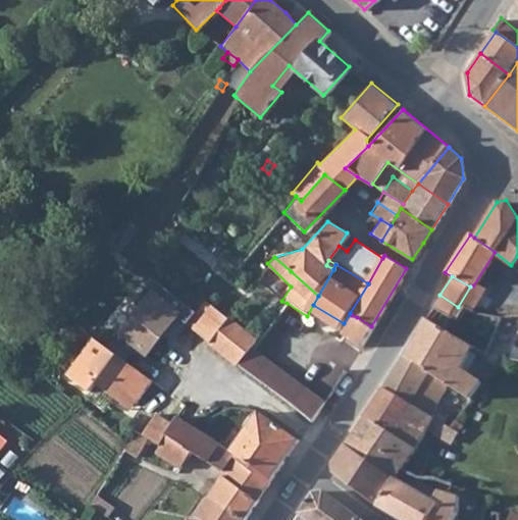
[(185,323),(194,311),(190,308),(151,277),(132,302),(137,306),(115,332),(144,357),(176,316),(185,323)]
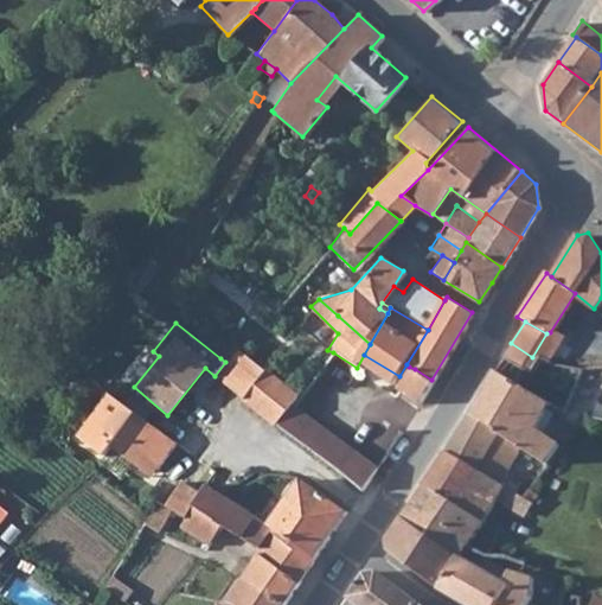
[(532,357),(511,343),(503,357),(525,369),(532,357)]
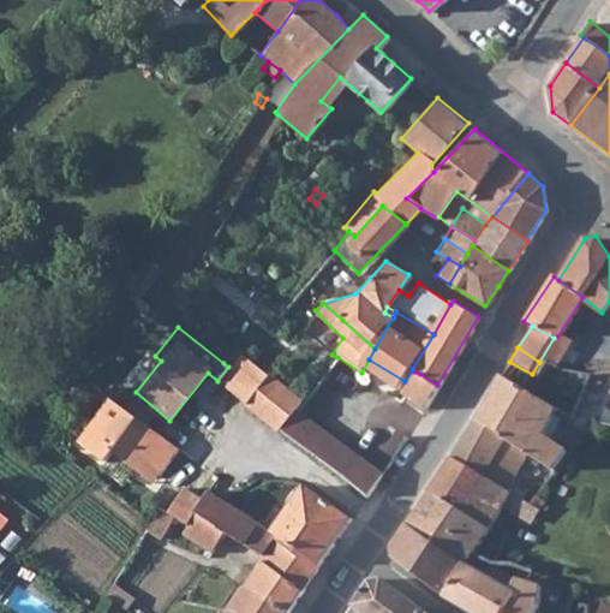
[(249,361),(239,353),(228,367),(217,381),(226,387),(249,361)]
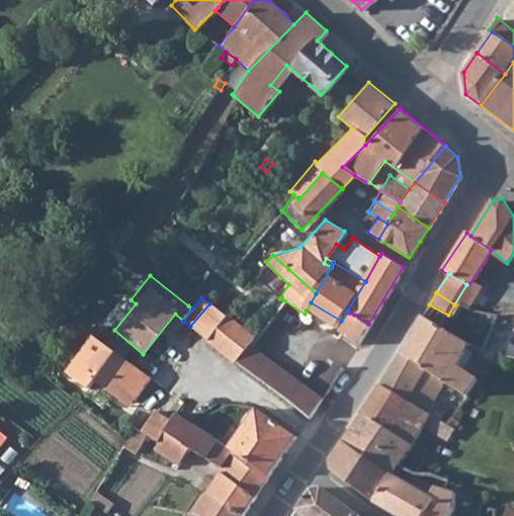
[(209,304),(190,326),(196,331),(205,339),(225,315),(209,304)]
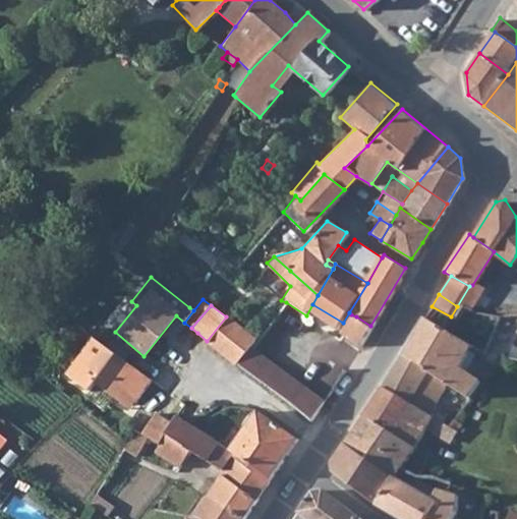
[(424,319),(464,341),(475,311),(457,306),(451,316),(432,306),(424,319)]
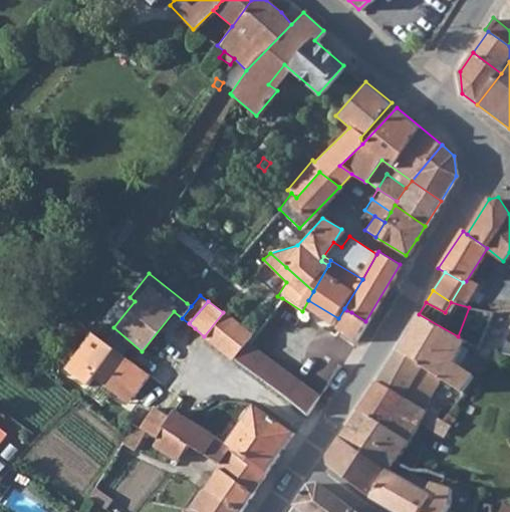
[(346,310),(344,308),(338,318),(340,320),(346,310)]
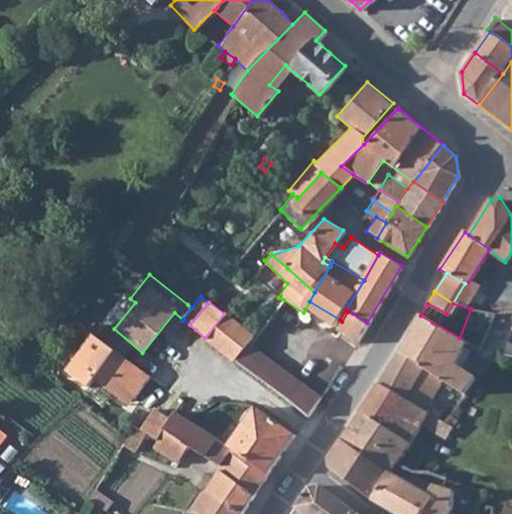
[(205,338),(233,360),(252,336),(224,313),(205,338)]
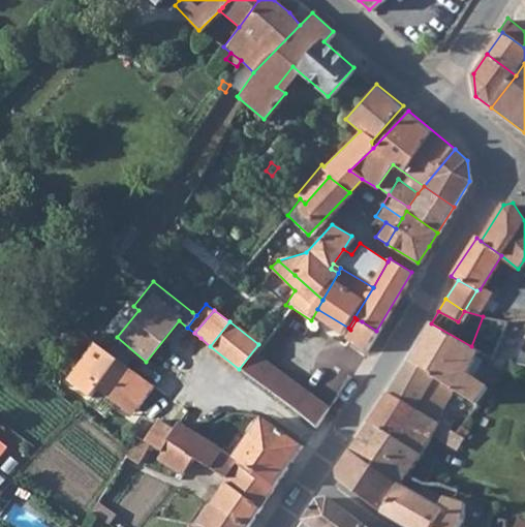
[(348,341),(364,350),(376,331),(362,321),(348,341)]
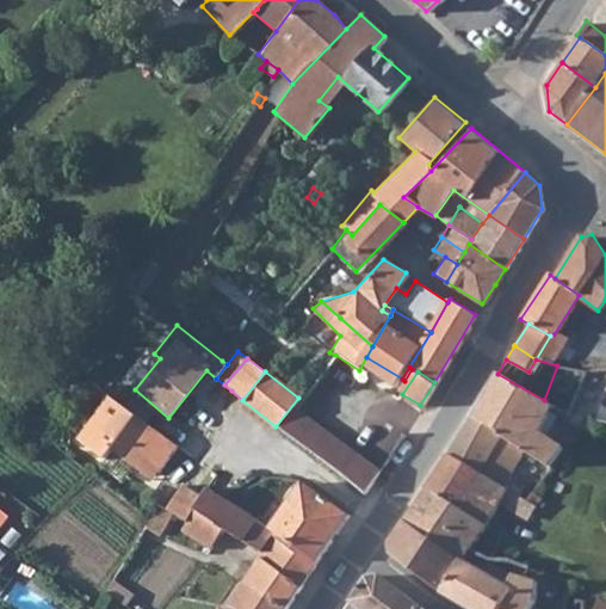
[(499,435),(520,448),(549,466),(562,446),(532,428),(548,403),(544,400),(498,374),(474,413),(499,430),(499,435)]
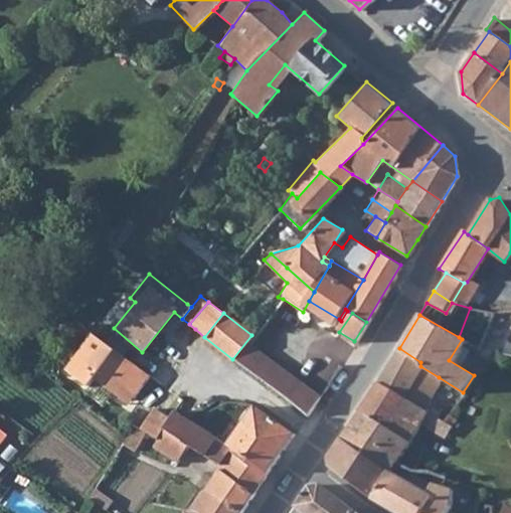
[(336,337),(351,346),(354,341),(339,332),(336,337)]
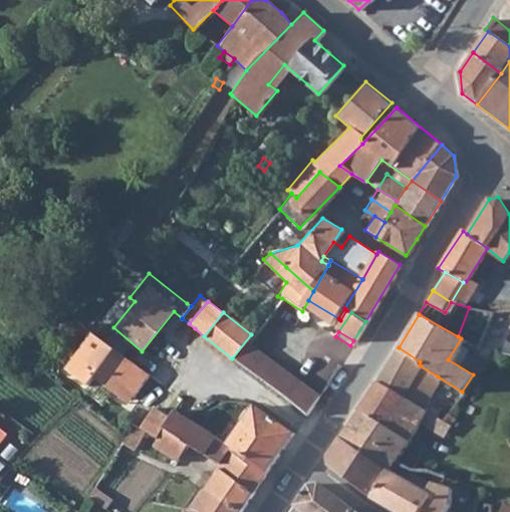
[(147,373),(90,332),(64,368),(86,385),(92,377),(121,399),(125,392),(131,396),(147,373)]
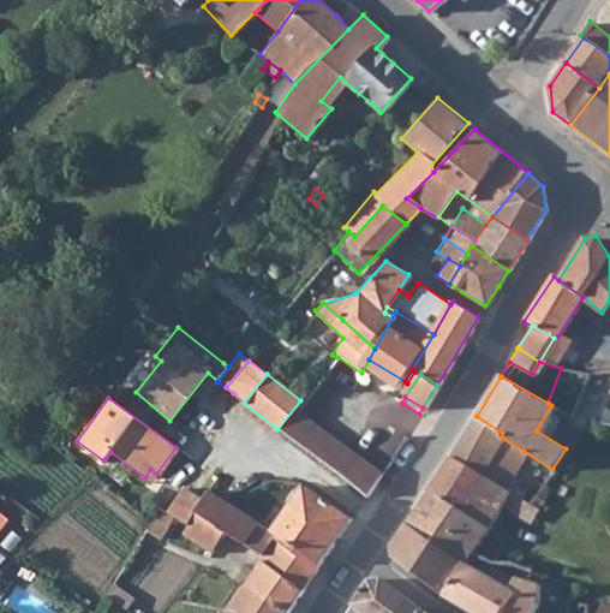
[(609,408),(602,406),(598,421),(609,423),(609,408)]
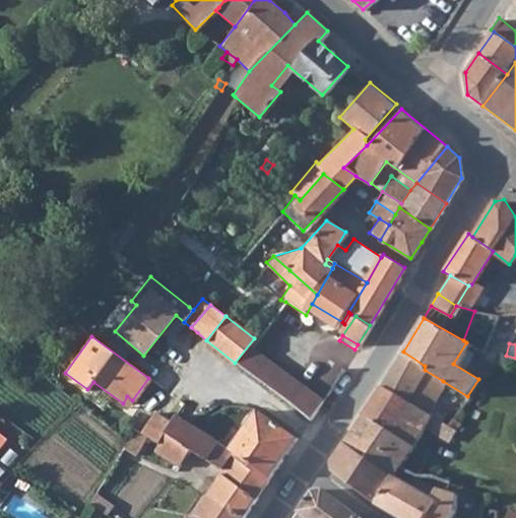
[(303,388),(250,346),(238,363),(291,402),(303,388)]
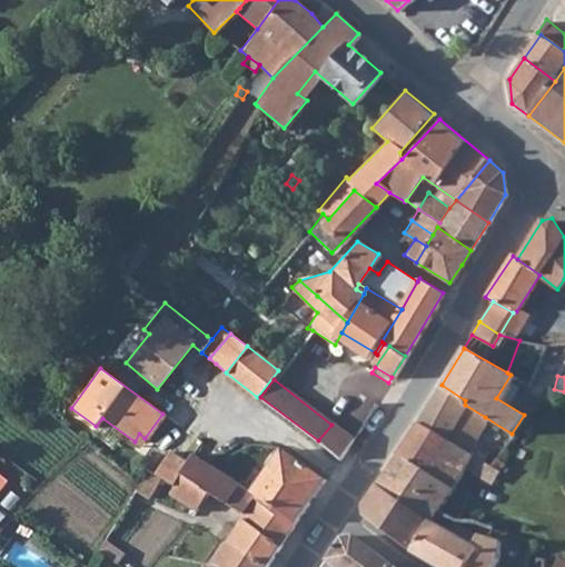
[(416,424),(442,385),(437,383),(413,420),(416,424)]
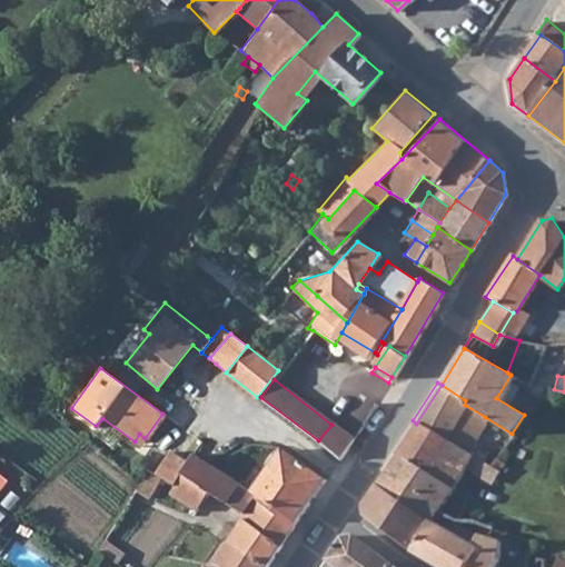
[(444,439),(454,420),(476,431),(485,417),(465,405),(465,400),(442,385),(416,424),(444,439)]
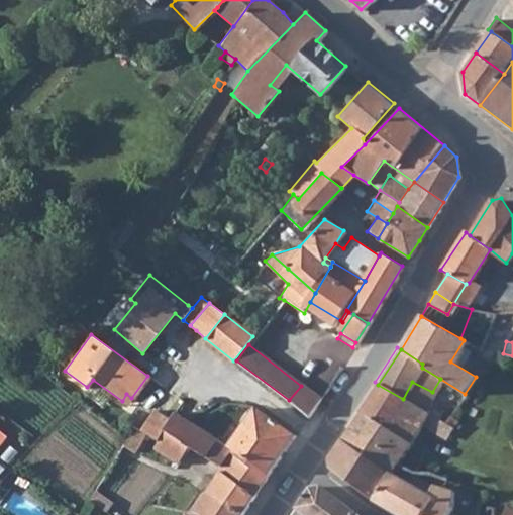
[(412,382),(403,399),(424,411),(433,394),(432,392),(412,382)]
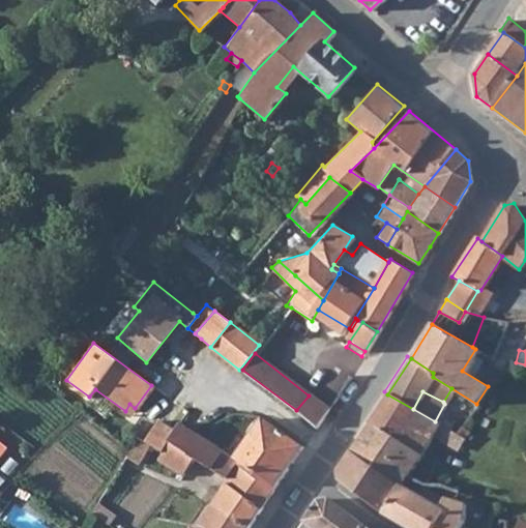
[(413,409),(387,394),(369,421),(399,437),(413,409)]
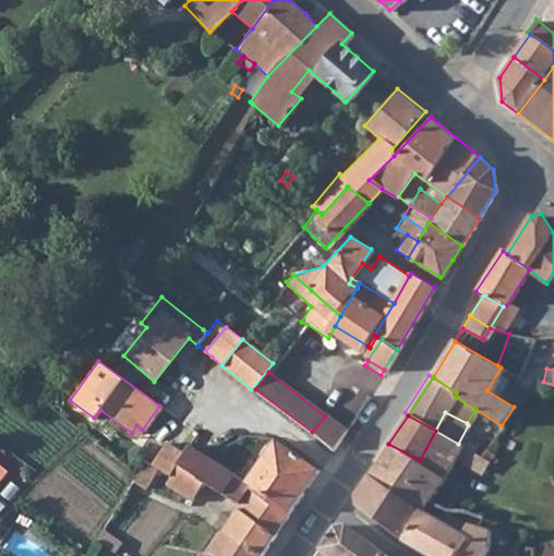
[(312,432),(332,449),(344,431),(325,417),(312,432)]
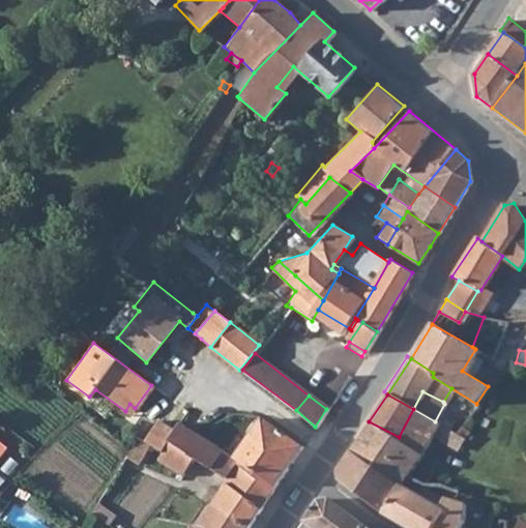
[(129,414),(135,408),(129,404),(125,411),(129,414)]
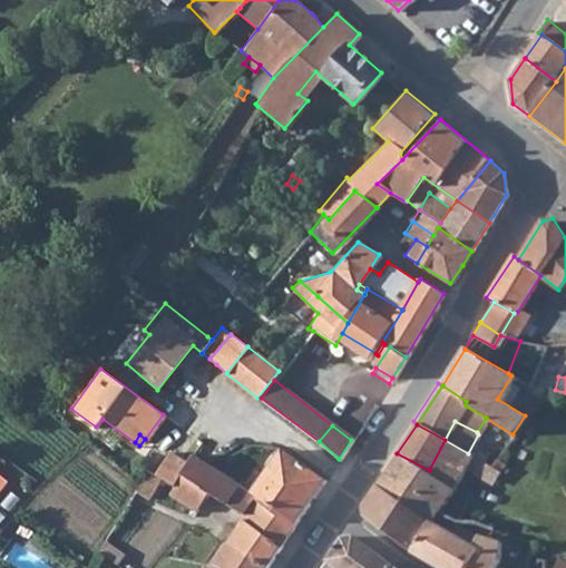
[(489,483),(498,471),(489,466),(470,453),(470,454),(468,453),(445,440),(429,470),(397,453),(377,482),(437,510),(451,489),(464,468),(489,483)]
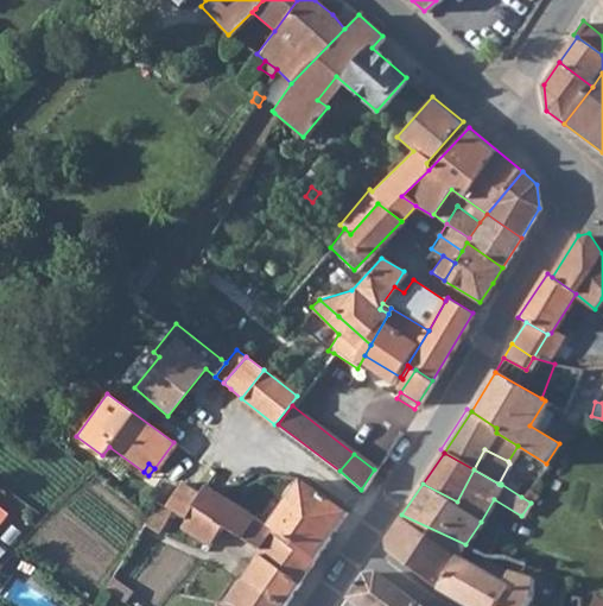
[(198,493),(191,506),(221,525),(259,549),(270,531),(272,532),(315,561),(346,512),(298,480),(266,525),(204,485),(198,493)]
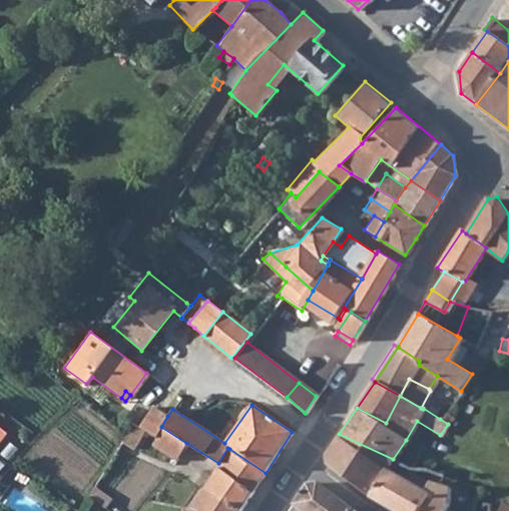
[(143,429),(155,436),(161,427),(167,416),(150,406),(138,426),(143,429)]
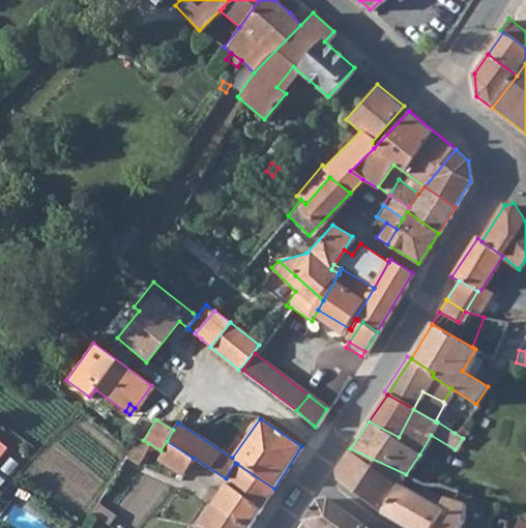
[(463,438),(467,431),(460,426),(455,433),(463,438)]
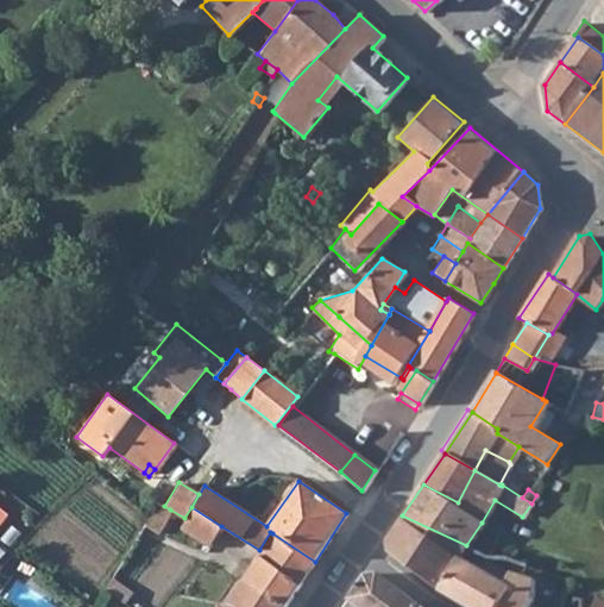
[(142,524),(156,532),(170,509),(164,506),(156,501),(142,524)]
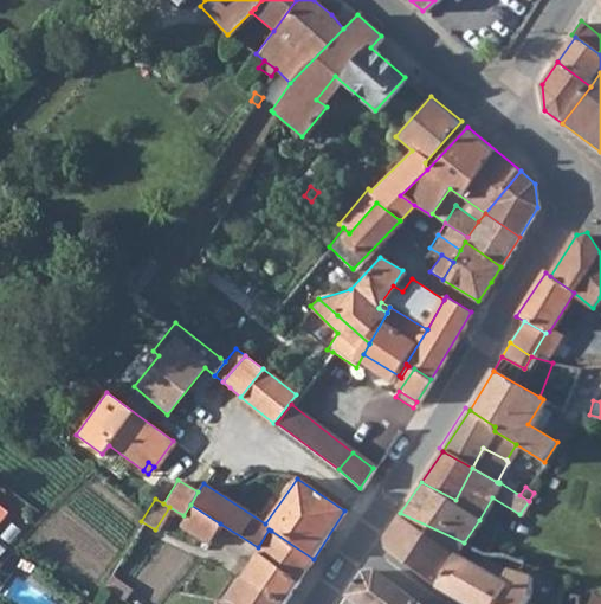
[(183,515),(178,525),(206,544),(220,524),(191,505),(183,515)]
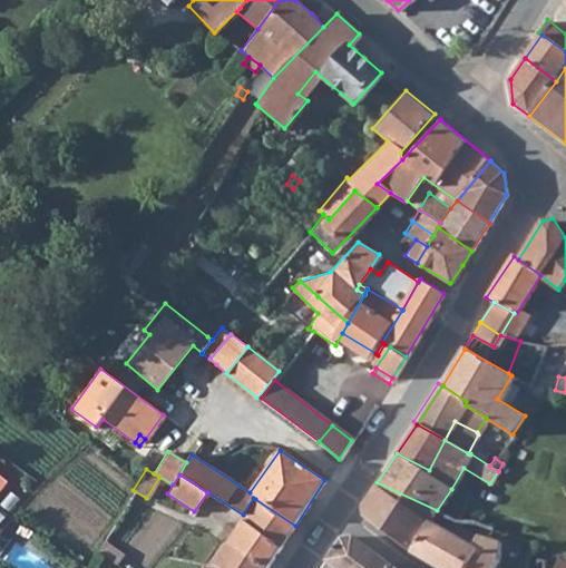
[(0,493),(9,482),(0,476),(0,493)]
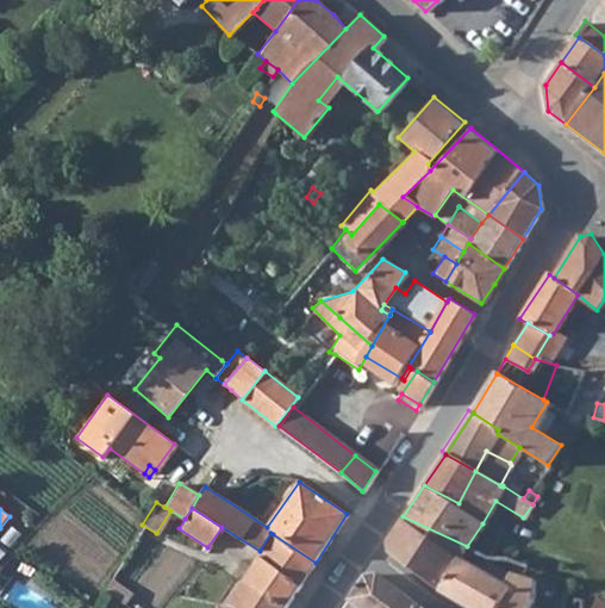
[(466,548),(401,519),(388,538),(390,552),(437,589),(466,548)]
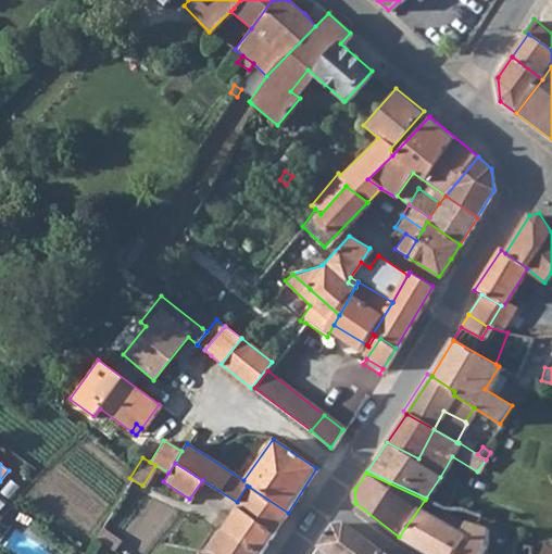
[(289,515),(288,513),(249,487),(235,507),(272,532),(277,536),(289,515)]
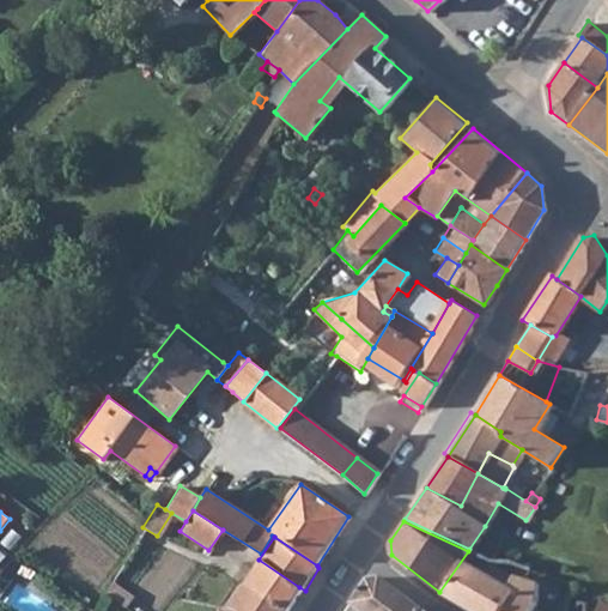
[(494,561),(469,549),(468,551),(439,592),(470,610),(528,610),(530,606),(533,603),(535,582),(515,575),(510,588),(488,575),(496,564),(494,561)]
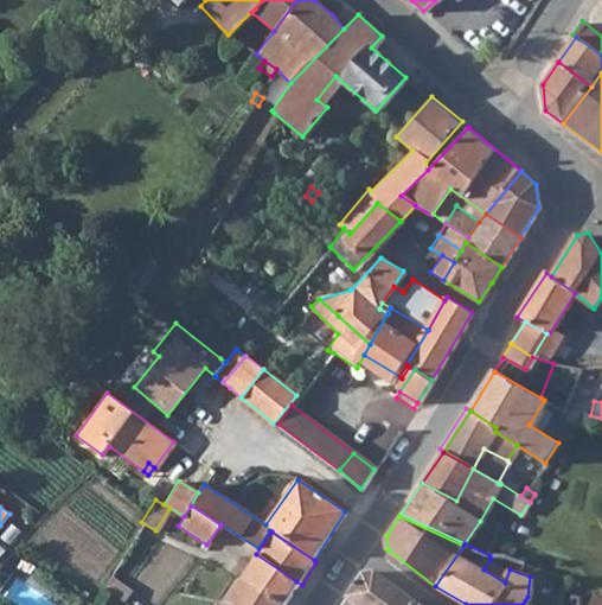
[(280,604),(296,581),(256,554),(251,562),(229,593),(236,598),(230,604),(224,604),(215,599),(210,604),(280,604)]
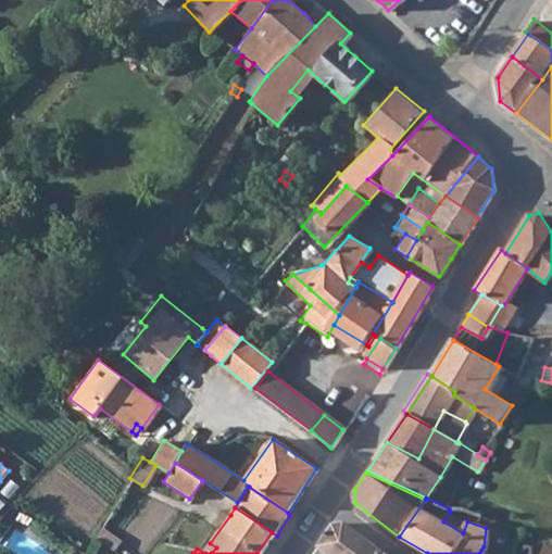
[(463,533),(467,521),(450,512),(443,521),(463,533)]
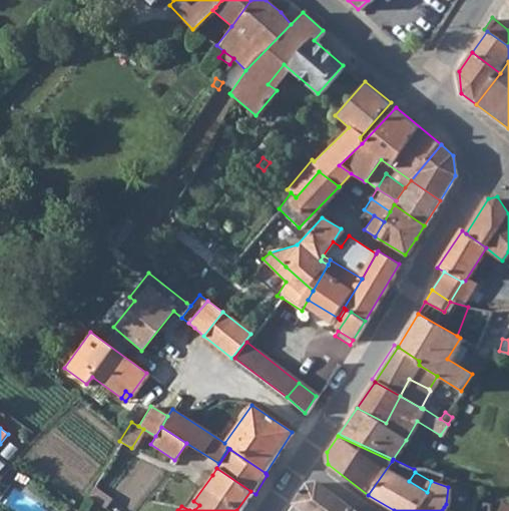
[(354,510),(355,509),(317,481),(306,483),(286,510),(354,510)]
